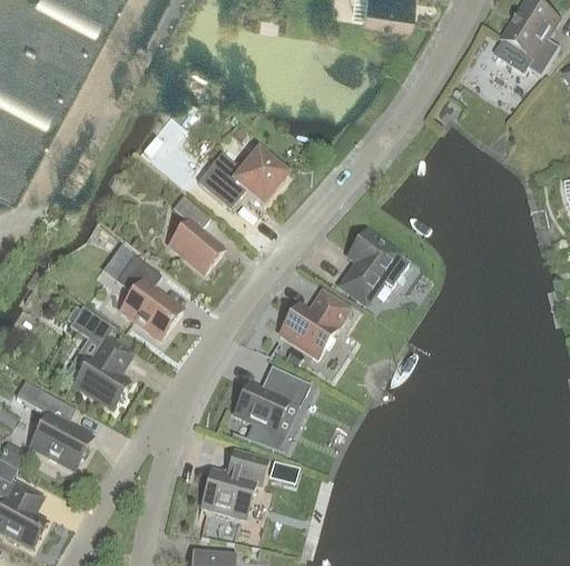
[(0,0),(0,184),(13,192),(22,176),(116,0),(0,0)]
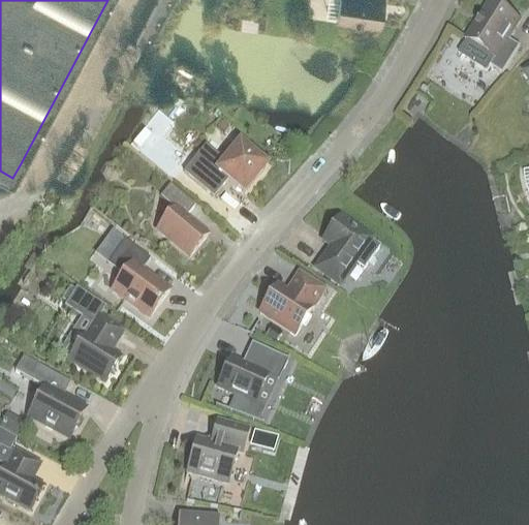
[(155,0),(135,37),(148,44),(170,0),(155,0)]
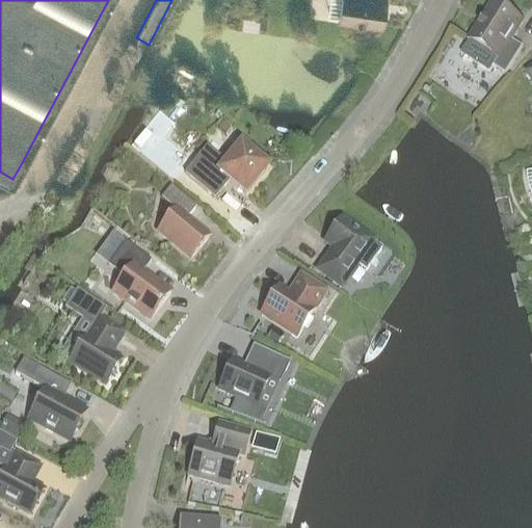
[(341,0),(339,16),(380,22),(383,0),(341,0)]
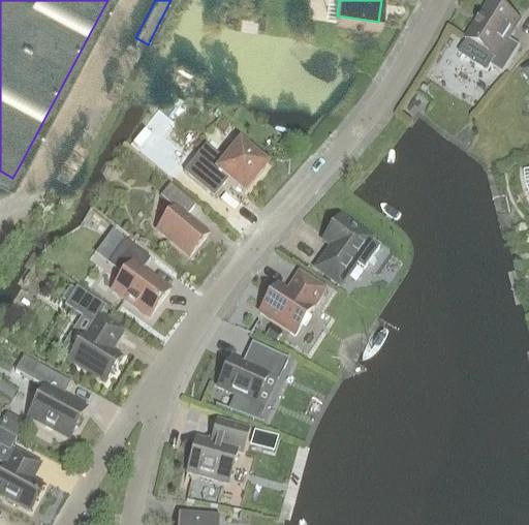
[(490,63),(502,71),(519,43),(507,36),(519,18),(490,0),(466,37),(458,51),(486,69),(490,63)]
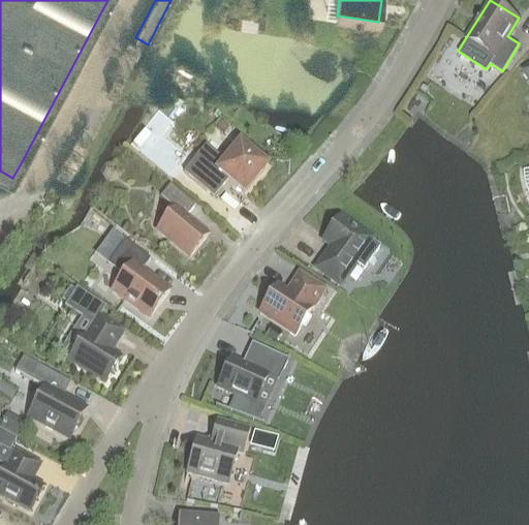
[(107,90),(116,95),(124,79),(116,74),(107,90)]
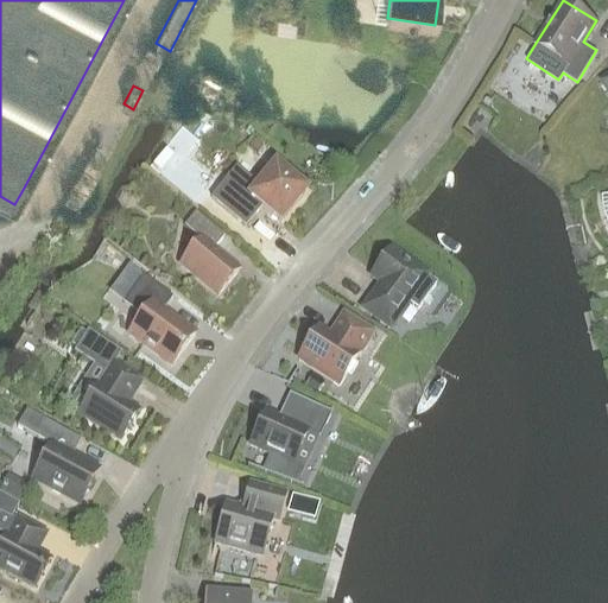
[(182,124),(149,164),(192,200),(213,176),(185,153),(198,137),(182,124)]
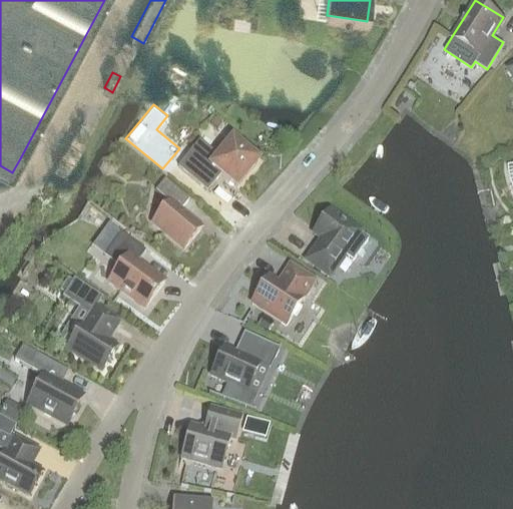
[(198,139),(177,164),(206,188),(220,171),(235,184),(257,158),(231,137),(217,155),(198,139)]
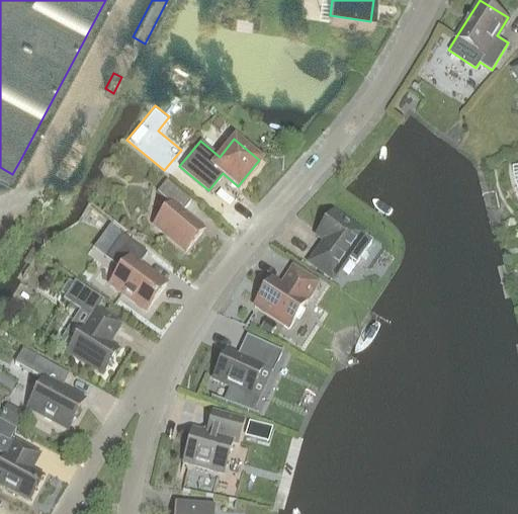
[(166,179),(157,190),(171,202),(153,224),(184,250),(202,229),(181,210),(190,199),(166,179)]
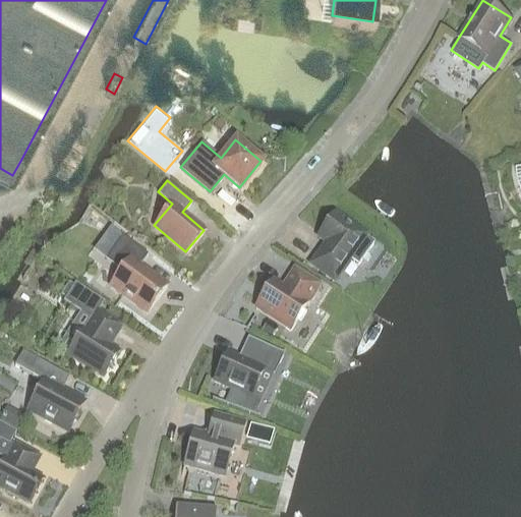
[(328,240),(312,262),(334,278),(348,256),(357,263),(372,240),(334,213),(319,234),(328,240)]
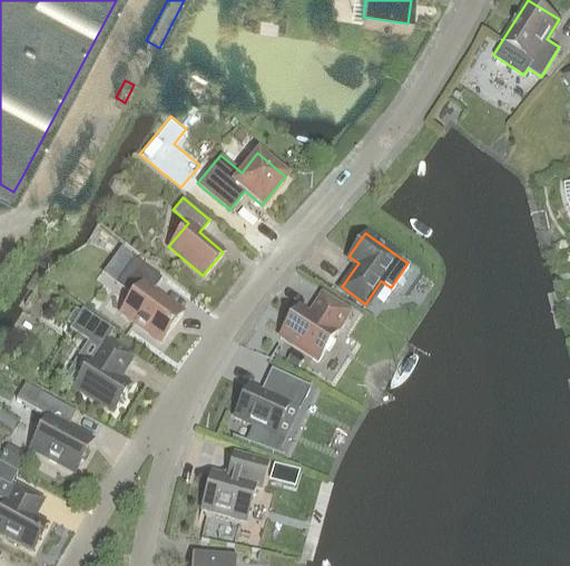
[(160,341),(183,311),(151,289),(161,276),(134,256),(115,282),(133,294),(120,311),(160,341)]
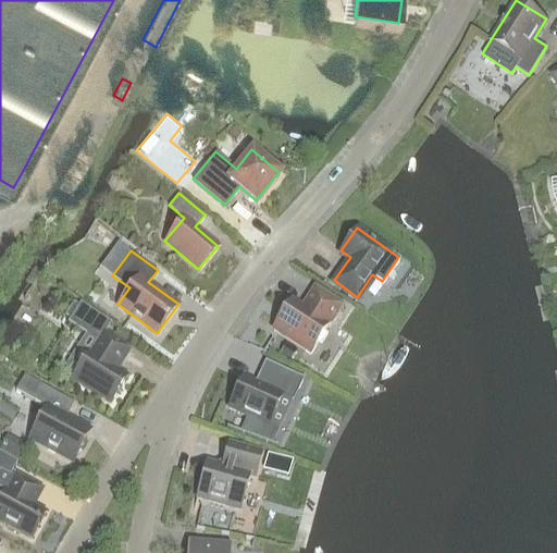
[(343,303),(313,284),(300,306),(291,298),(272,327),(310,351),(326,324),(329,324),(343,303)]
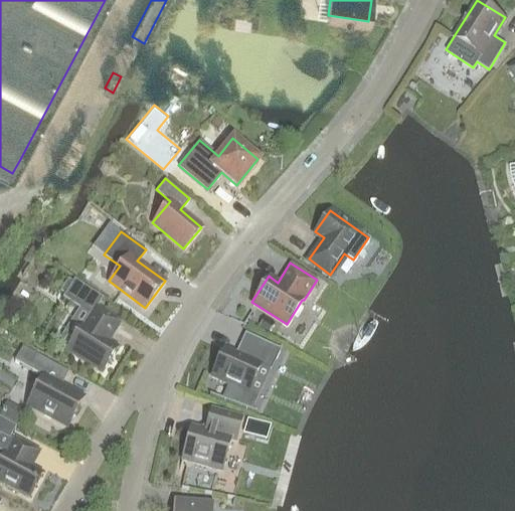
[(340,287),(347,278),(339,271),(332,280),(340,287)]
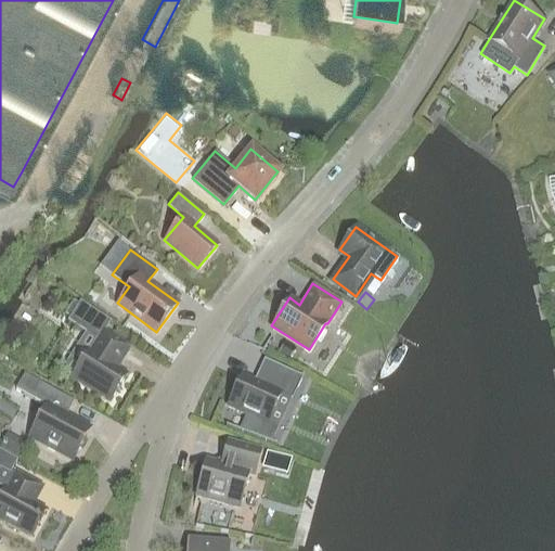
[(128,346),(103,330),(111,319),(78,299),(66,319),(98,340),(90,351),(88,350),(72,375),(110,399),(126,374),(115,367),(128,346)]
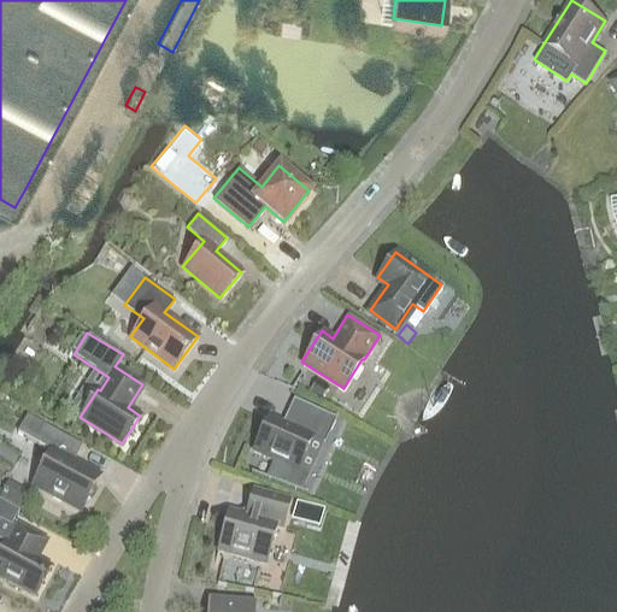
[(316,377),(309,388),(321,395),(328,386),(316,377)]
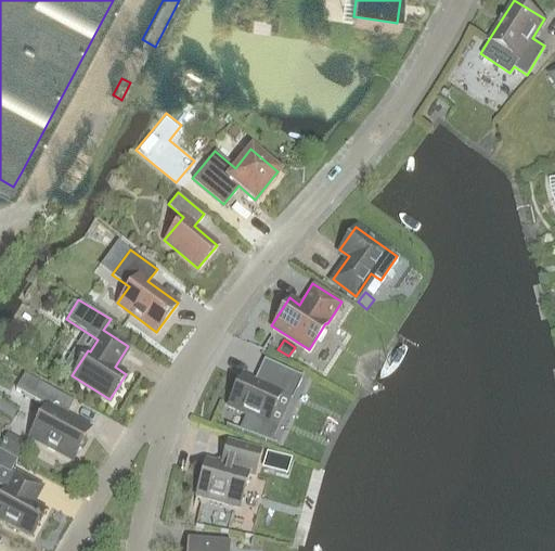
[(241,374),(227,404),(245,412),(268,422),(281,394),(284,395),(291,398),(301,374),(295,371),(263,357),(254,380),(241,374)]
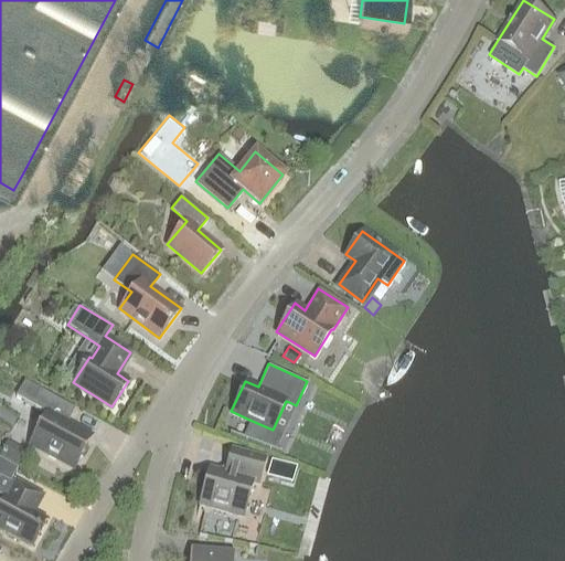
[(16,394),(31,403),(46,412),(30,443),(73,467),(91,435),(66,422),(74,406),(24,379),(16,394)]
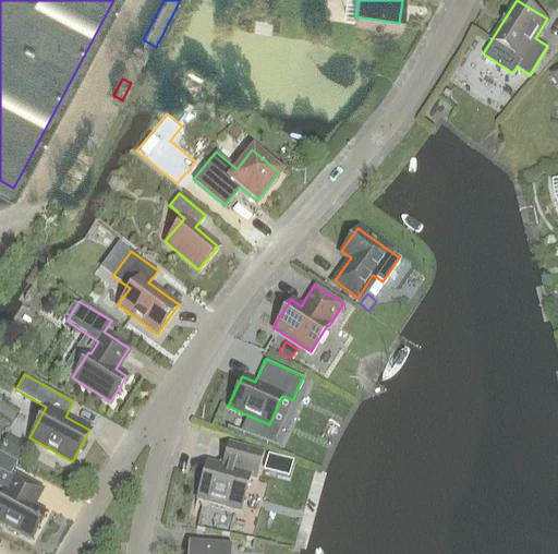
[(0,444),(0,448),(16,458),(26,442),(7,431),(0,444)]
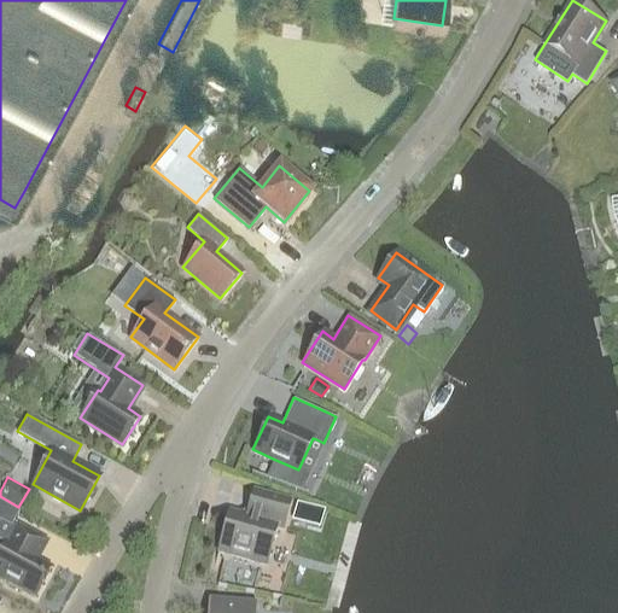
[(281,527),(290,500),(254,489),(245,515),(228,511),(217,549),(266,562),(275,525),(281,527)]
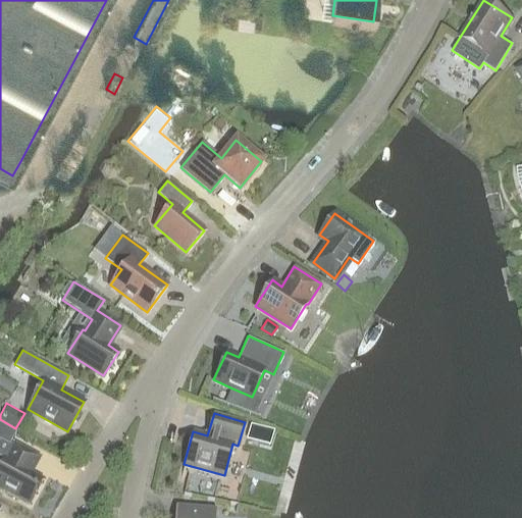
[(14,444),(10,442),(15,430),(0,421),(0,437),(4,441),(0,449),(0,485),(29,502),(42,478),(30,472),(38,457),(14,444)]
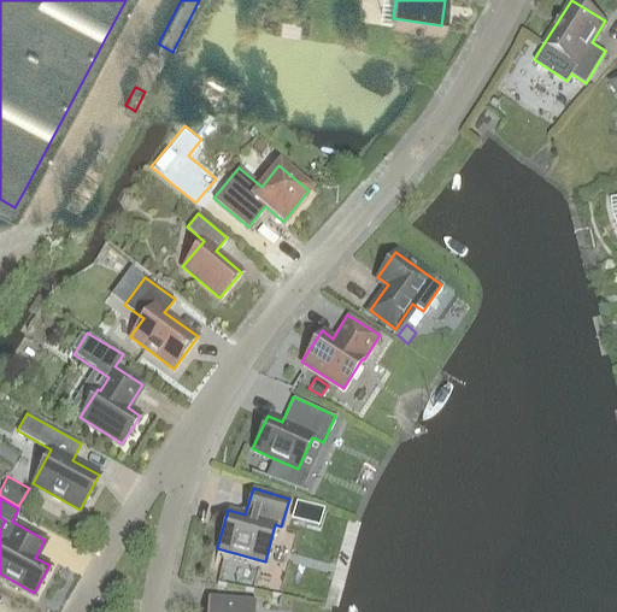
[(295,499),(291,517),(318,525),(324,507),(295,499)]
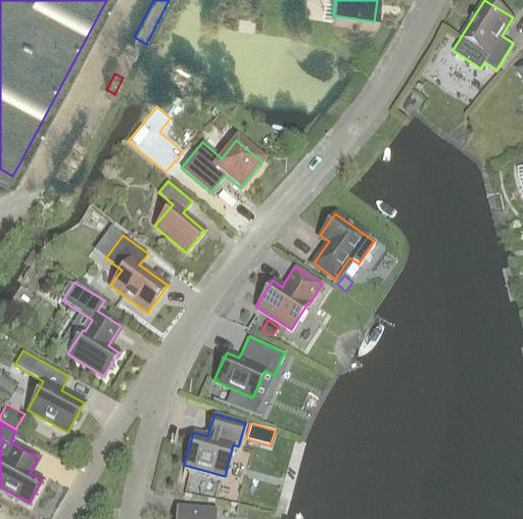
[(176,506),(174,518),(216,518),(217,510),(176,506)]
